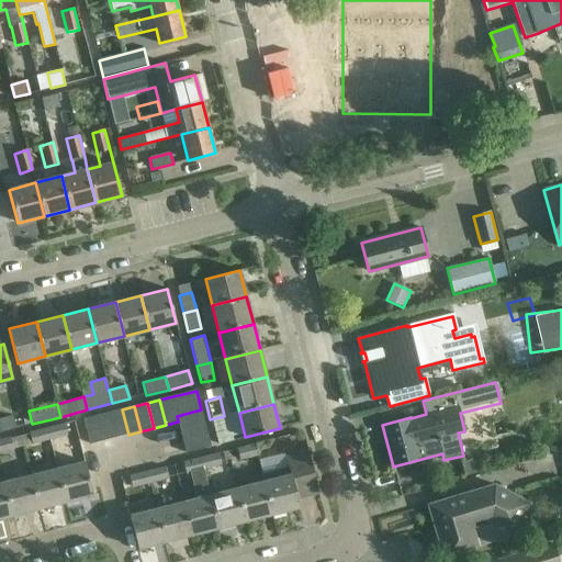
[(110,413),(116,438),(128,435),(122,409),(110,413)]
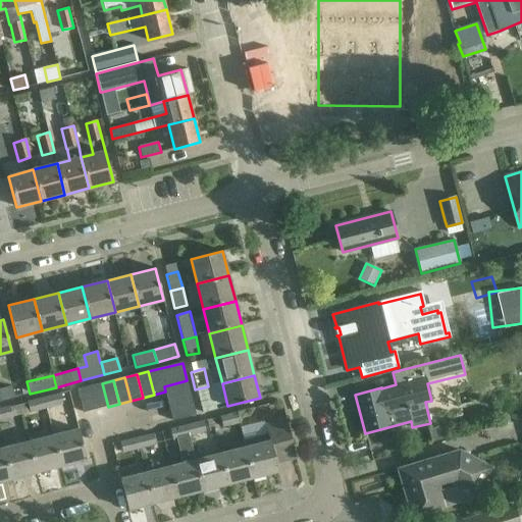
[(164,386),(165,392),(170,410),(193,404),(187,380),(164,386)]
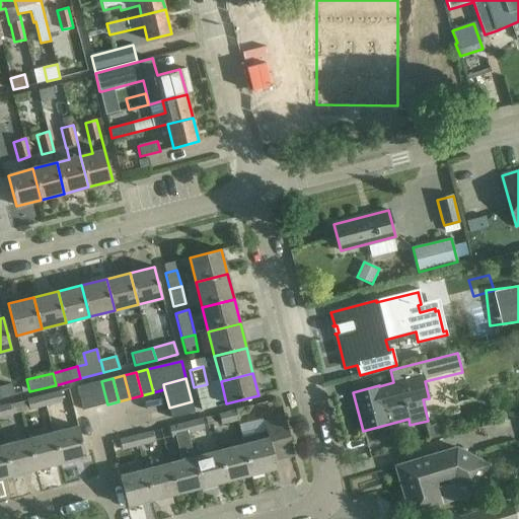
[(89,384),(95,408),(107,404),(101,381),(89,384)]
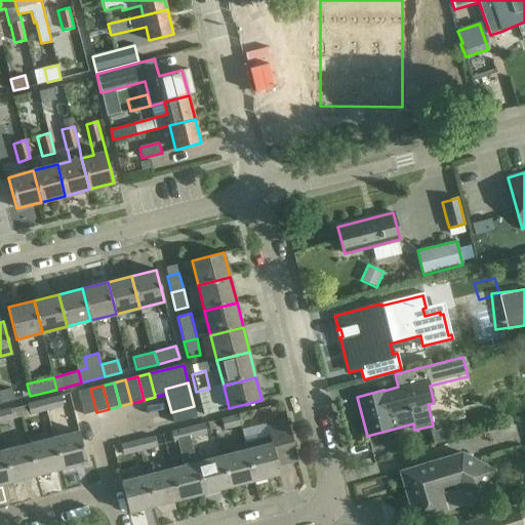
[(0,391),(0,404),(15,400),(11,388),(0,391)]
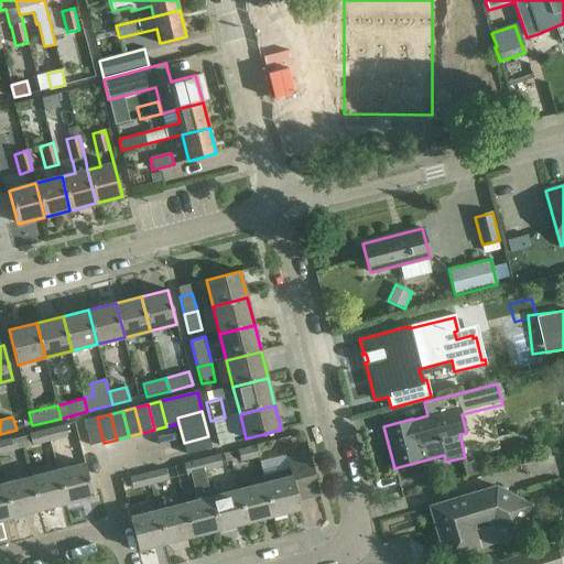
[(97,418),(85,422),(91,446),(104,443),(97,418)]
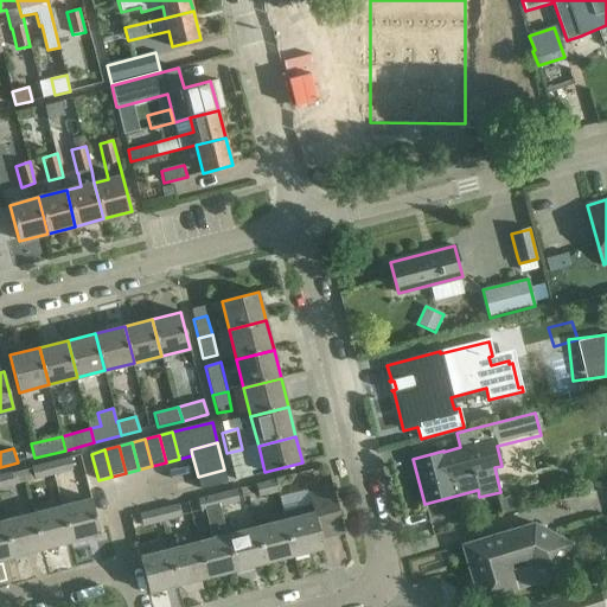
[(227,453),(231,471),(247,467),(242,449),(227,453)]
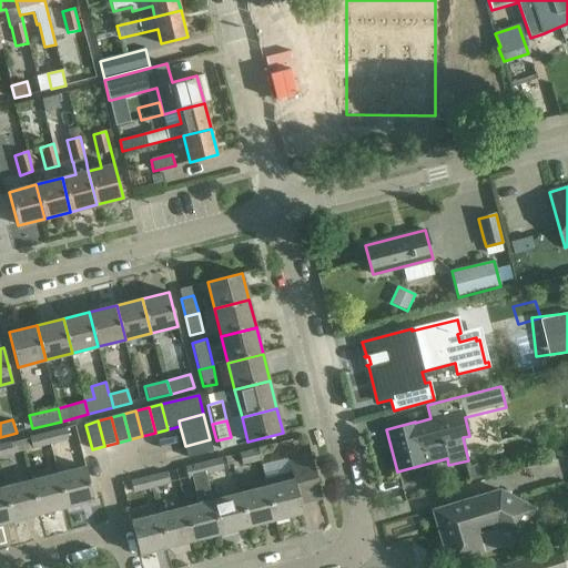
[(50,445),(79,437),(74,426),(48,433),(50,445)]
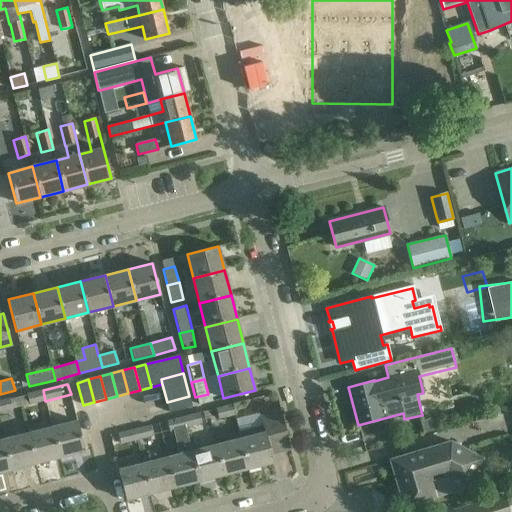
[(21,407),(45,401),(43,390),(18,396),(21,407)]
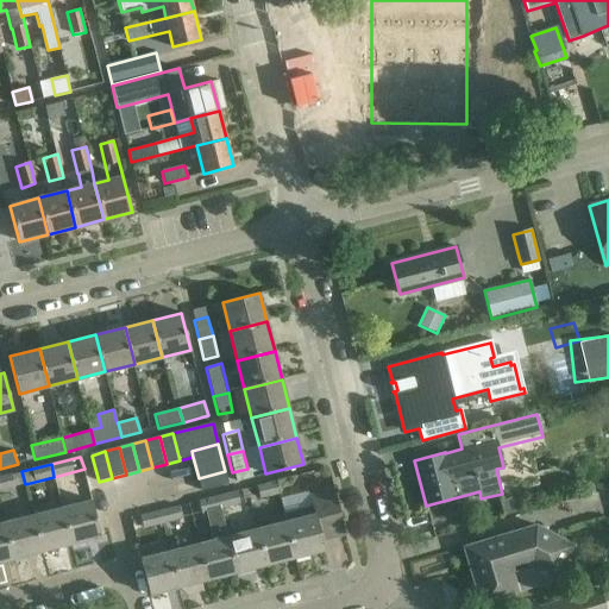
[(0,476),(0,489),(25,484),(22,471),(0,476)]
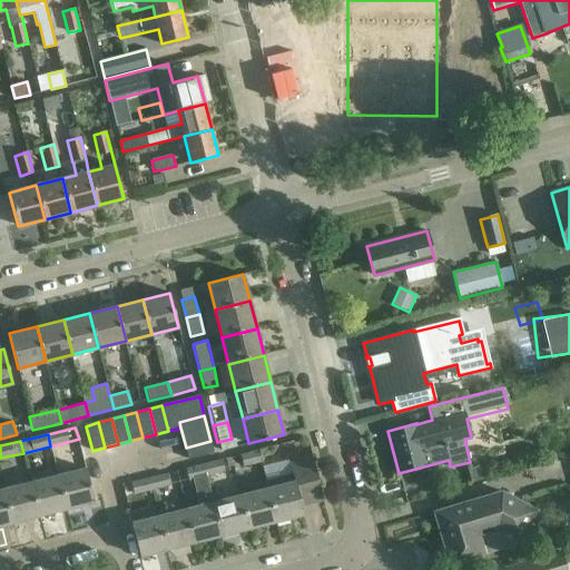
[(186,448),(189,460),(214,453),(210,441),(186,448)]
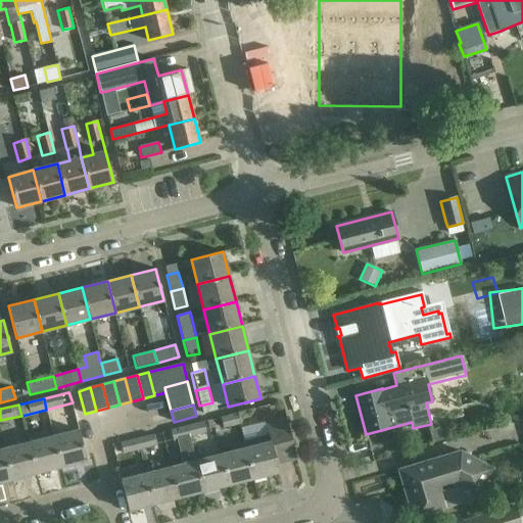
[(221,417),(224,429),(240,425),(238,413),(221,417)]
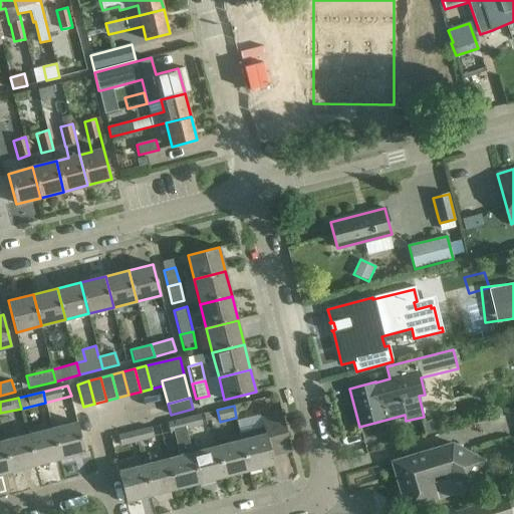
[(185,418),(188,430),(203,426),(200,414),(185,418)]
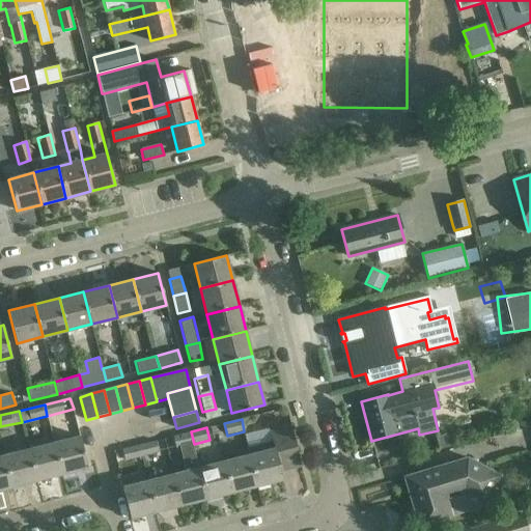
[(283,479),(280,467),(300,463),(291,427),(270,432),(274,448),(249,454),(257,485),(283,479)]
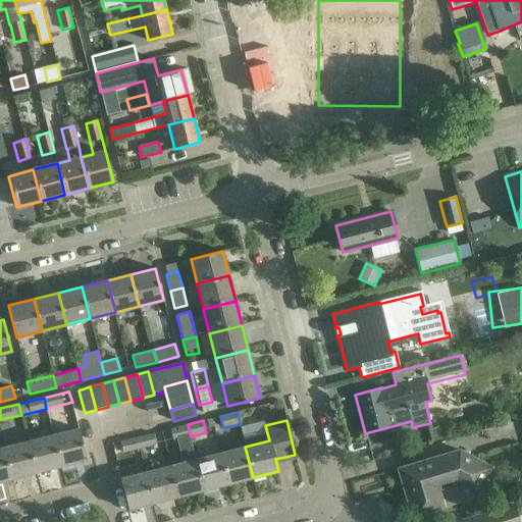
[(169,429),(172,441),(177,439),(179,449),(183,463),(170,466),(178,497),(204,490),(196,460),(193,446),(191,447),(189,437),(191,436),(188,424),(169,429)]
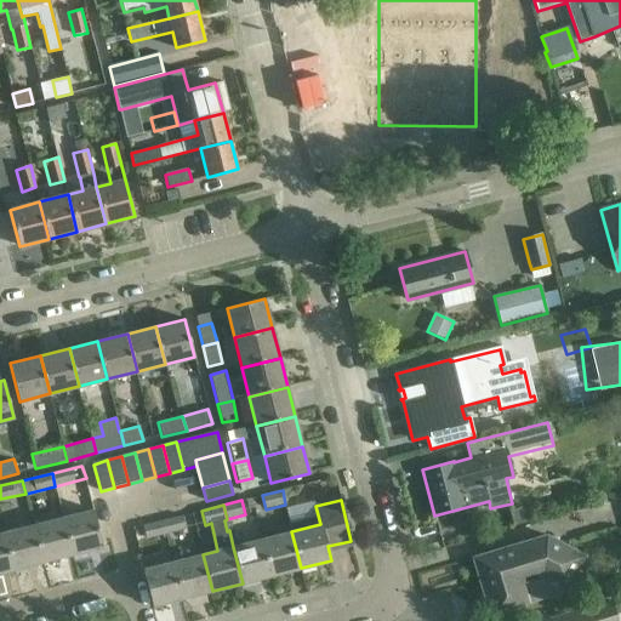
[(523,507),(511,511),(514,525),(528,523),(523,507)]
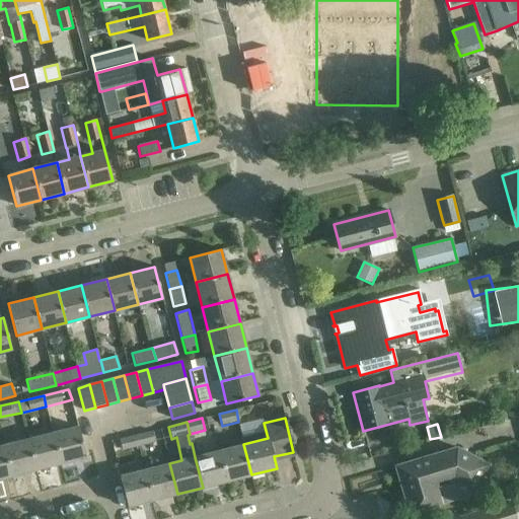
[(78,426),(58,431),(66,461),(85,456),(78,426)]
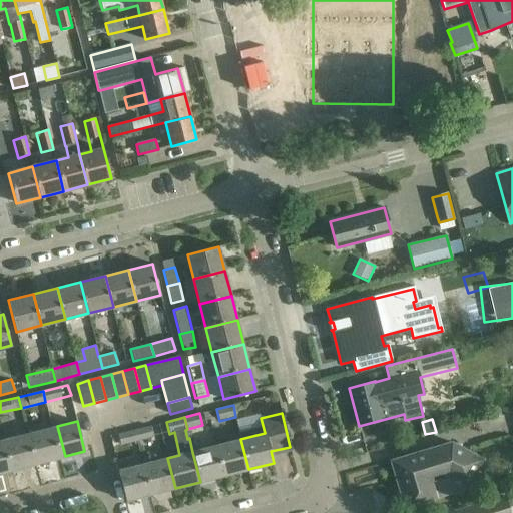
[(57,426),(32,433),(39,463),(65,456),(57,426)]
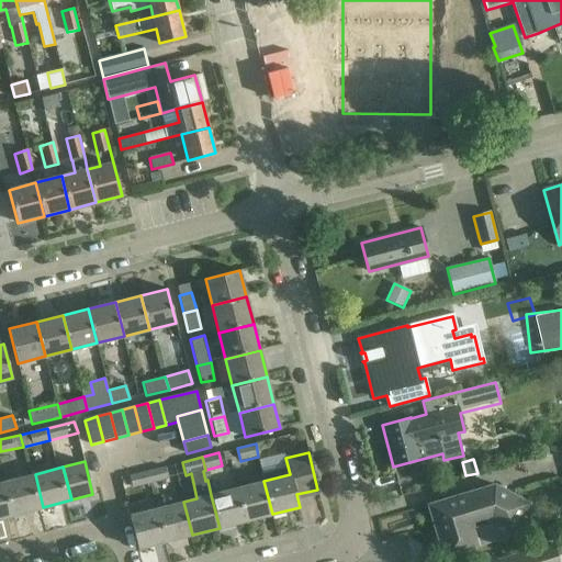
[(164,467),(147,471),(150,483),(168,480),(164,467)]
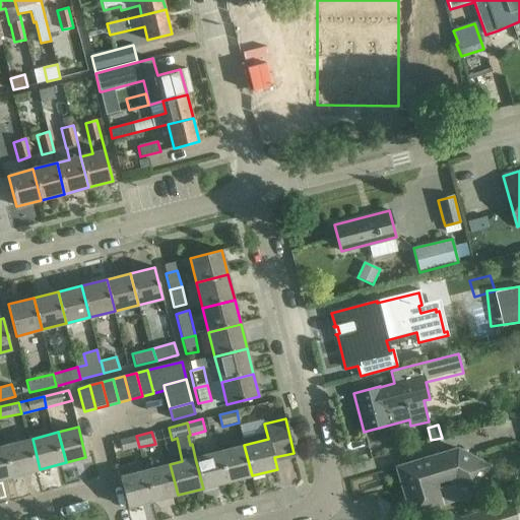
[(136,436),(119,440),(122,452),(139,447),(136,436)]
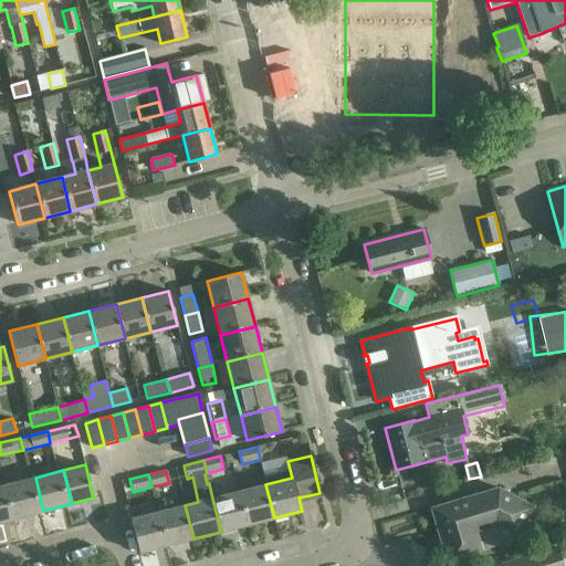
[(35,478),(31,479),(7,484),(16,517),(43,511),(35,478)]
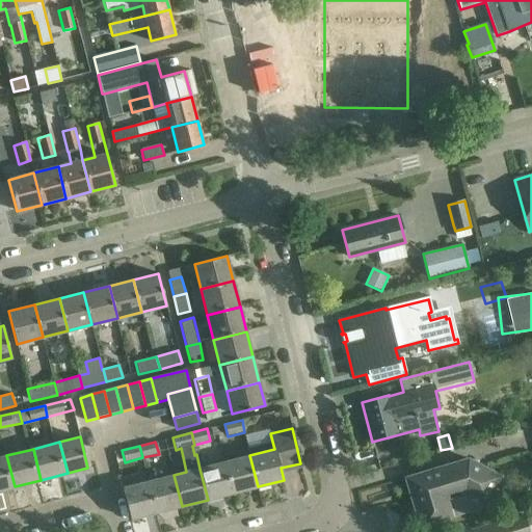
[(0,456),(0,489),(15,486),(6,455),(0,456)]
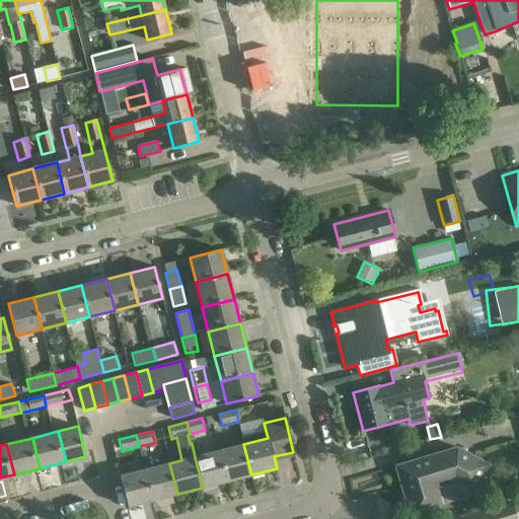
[(219,451),(227,482),(251,474),(243,444),(219,451)]
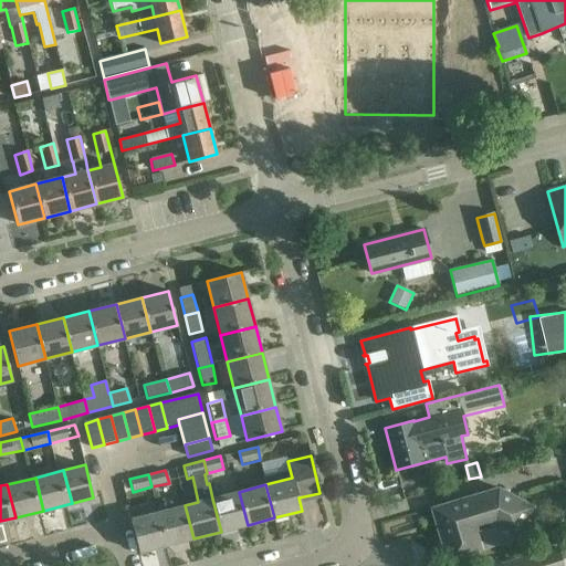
[(430,509),(438,533),(448,565),(482,554),(481,551),(503,544),(509,547),(513,537),(515,538),(533,506),(498,488),(430,509)]
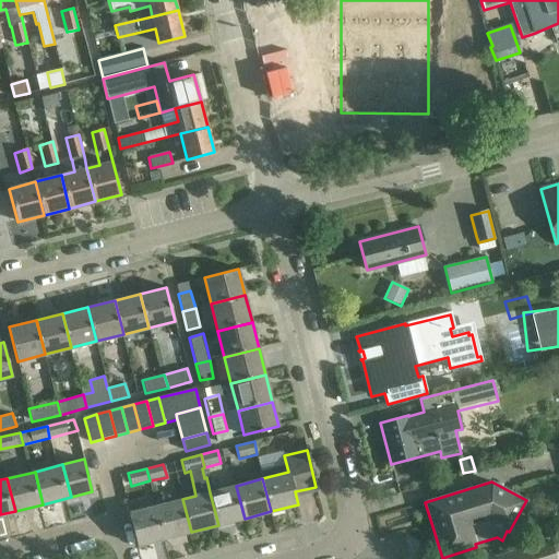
[(210,492),(218,525),(245,519),(236,486),(210,492)]
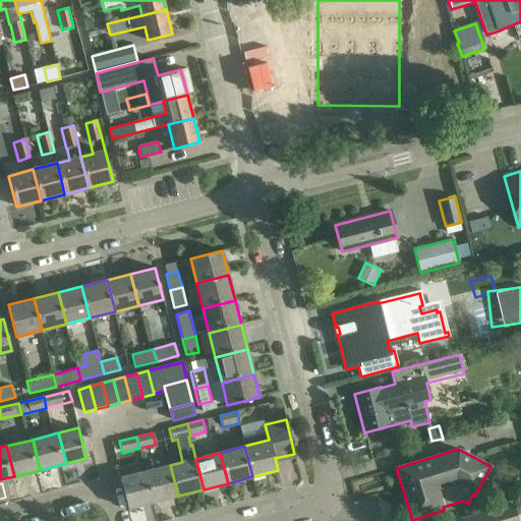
[(146,471),(154,502),(178,496),(170,465),(146,471)]
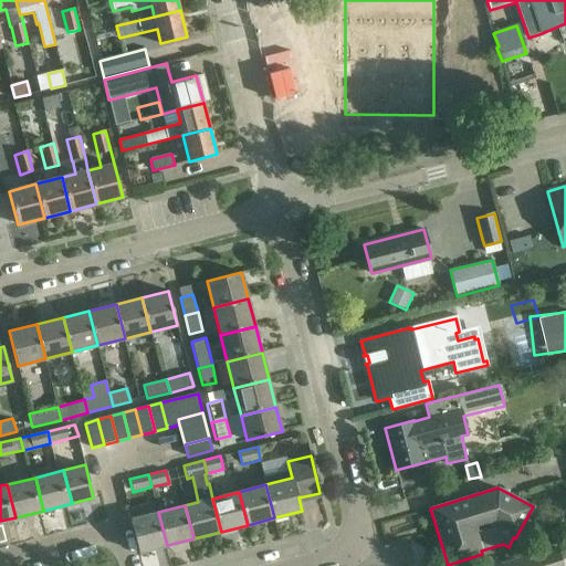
[(158,512),(152,514),(130,520),(138,553),(167,545),(158,512)]
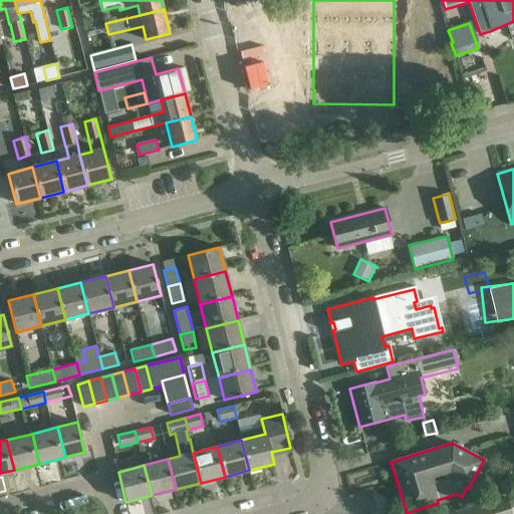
[(509,513),(505,498),(479,505),(481,513),(509,513)]
